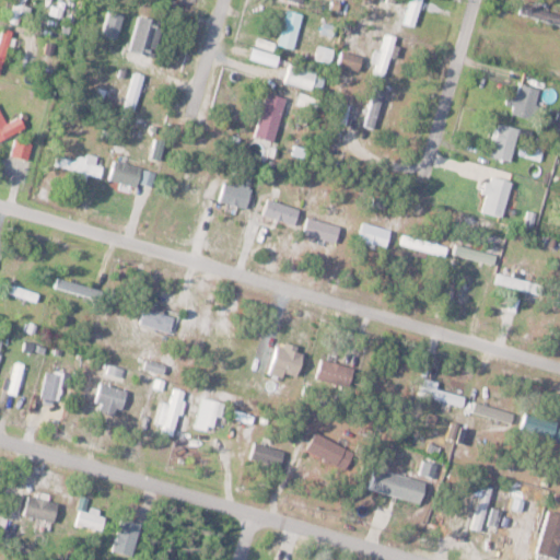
[(293,47),(301,13),(286,10),(278,44),(293,47)]
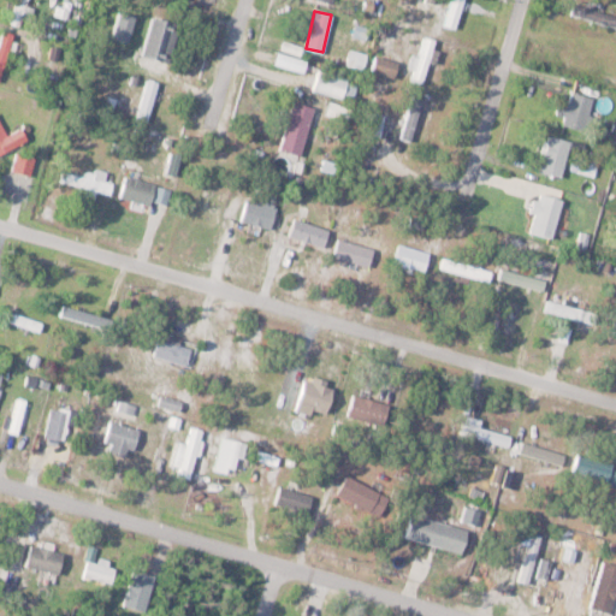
[(0,73),(12,35),(4,31),(0,41),(0,73)]
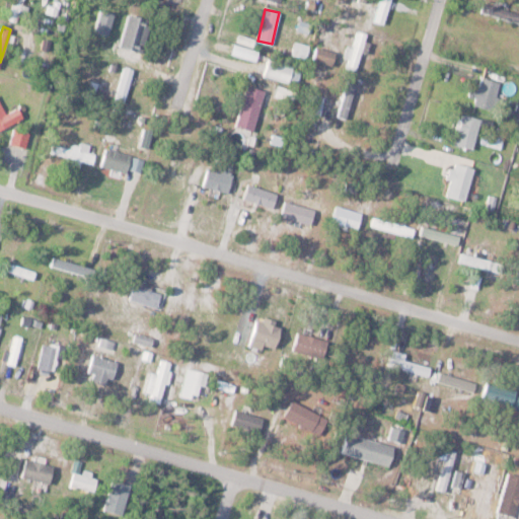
[(347,68),(356,71),(366,33),(358,30),(347,68)]
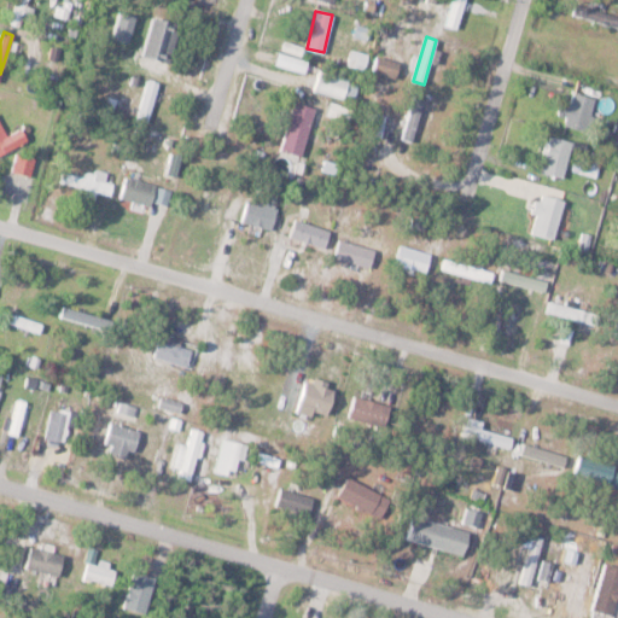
[(348,64),(365,69),(368,53),(351,50),(348,64)]
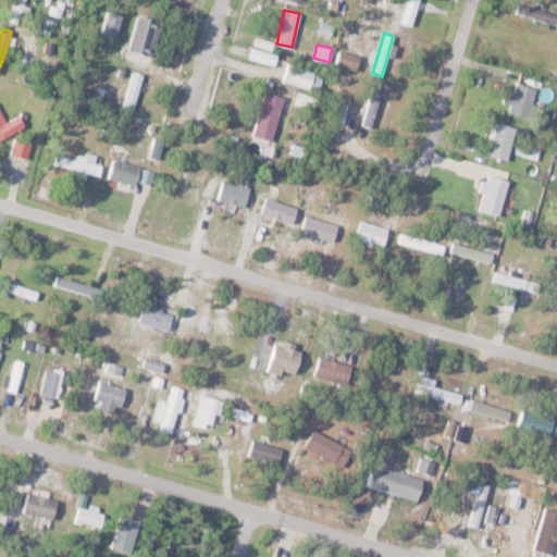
[(276,56),(252,46),(248,56),(272,66),(276,56)]
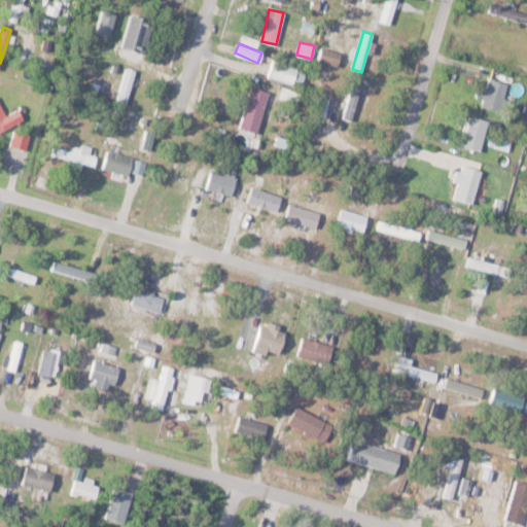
[(317,64),(336,69),(341,53),(321,47),(317,64)]
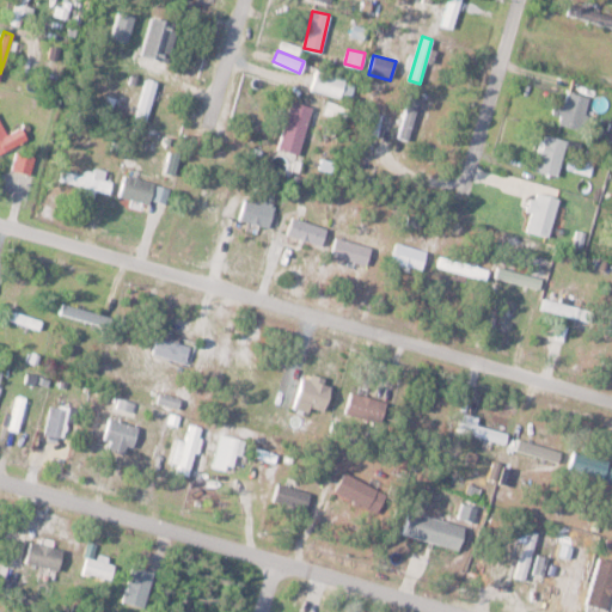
[(355,80),(316,72),(312,90),(352,97),(355,80)]
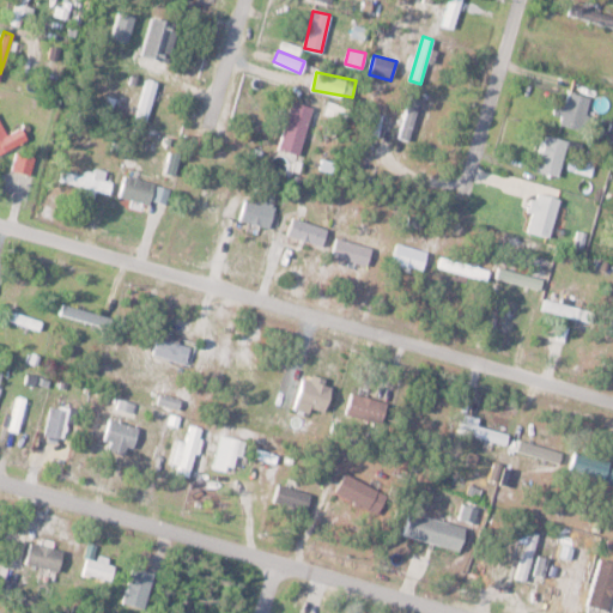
[(559,99),(554,111),(563,115),(560,122),(580,131),(592,98),(570,90),(565,102),(559,99)]
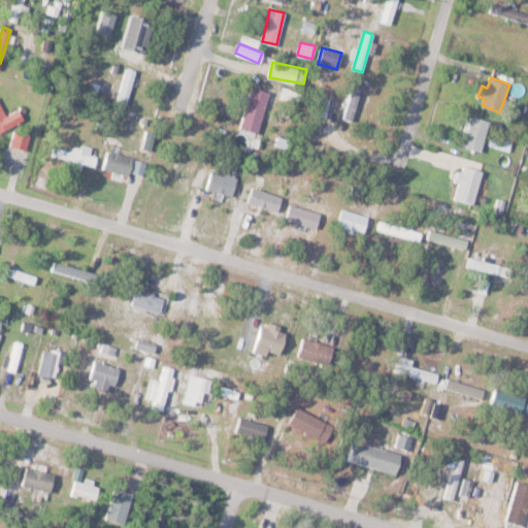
[(363,83),(355,79),(344,118),(353,120),(363,83)]
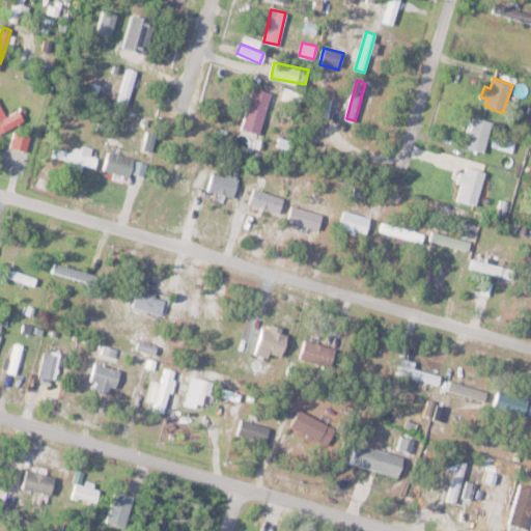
[(242,128),(258,133),(270,91),(253,86),(250,96),(245,95),(242,107),(247,109),(242,128)]
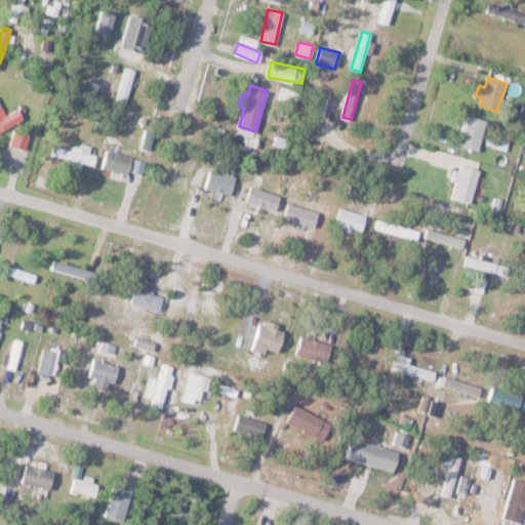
[(278,96),(295,103),(299,91),(281,85),(278,96)]
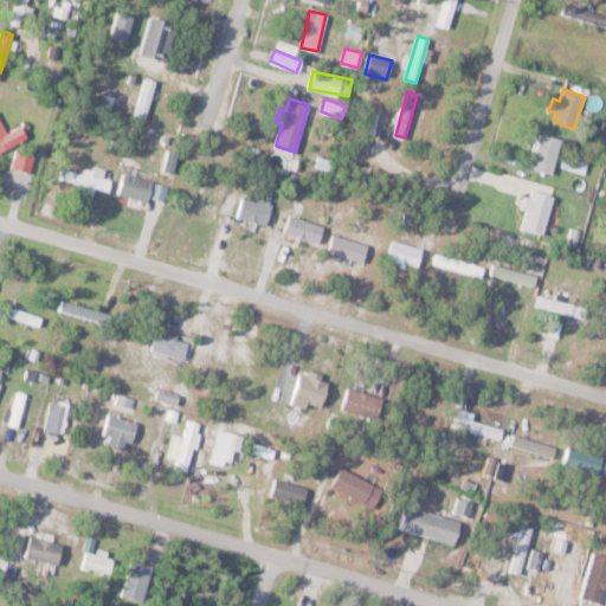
[(375,133),(376,111),(366,111),(365,131),(375,133)]
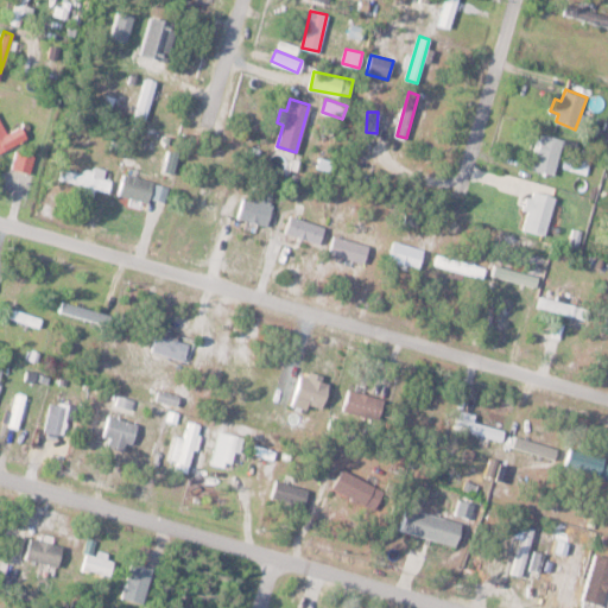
[(0,150),(27,137),(21,125),(7,132),(0,118),(0,150)]
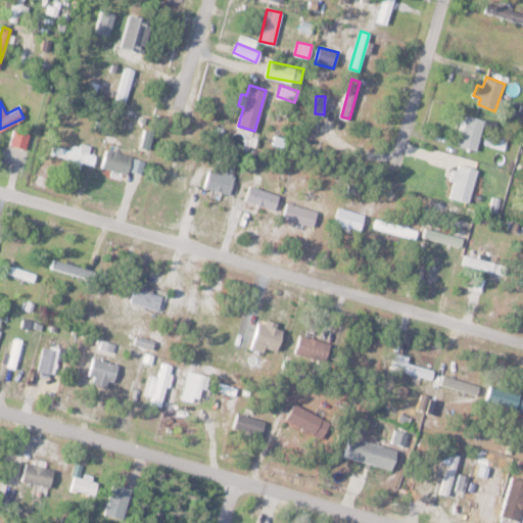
[(485,121),(466,113),(456,144),(475,150),(485,121)]
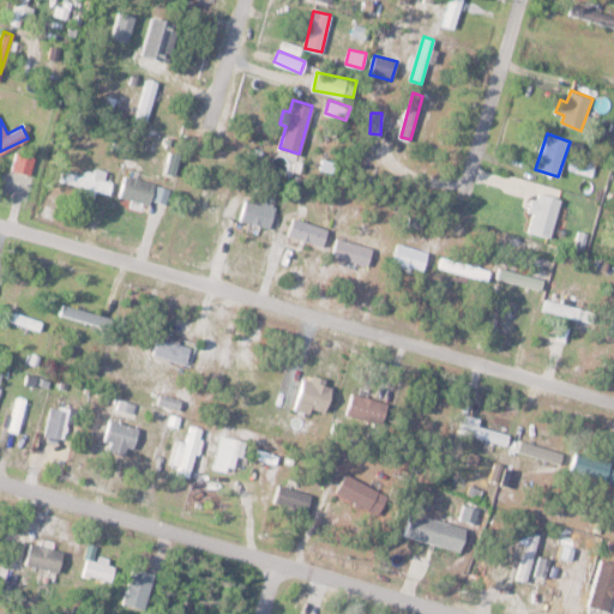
[(248,157),(269,164),(272,151),(252,145),(248,157)]
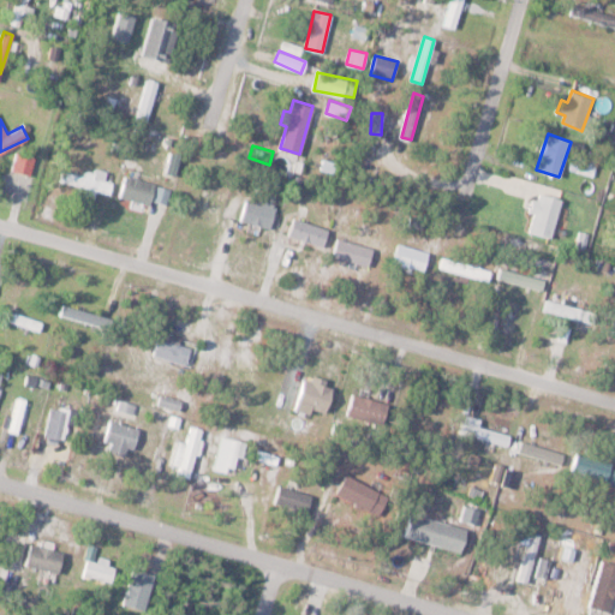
[(111,171),(85,169),(84,172),(61,171),(60,187),(109,190),(111,171)]
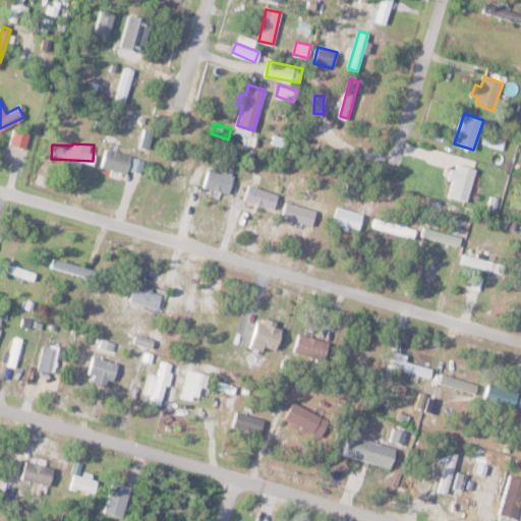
[(102,165),(139,176),(145,160),(107,148),(102,165)]
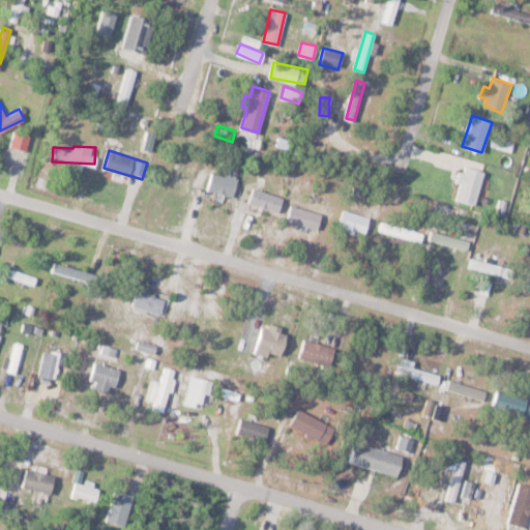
[(454,198),(475,204),(484,171),(464,166),(454,198)]
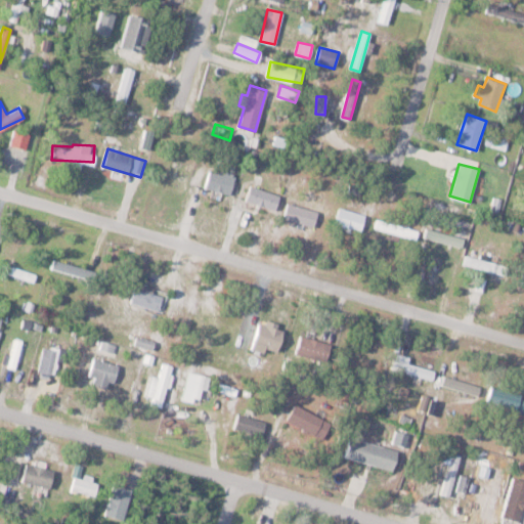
[(229,193),(234,176),(209,170),(205,187),(229,193)]
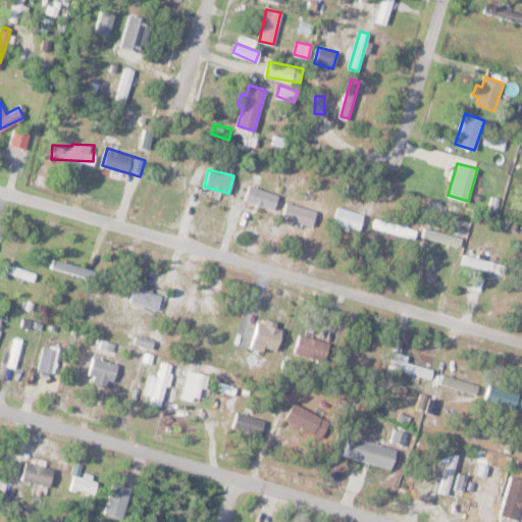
[(245,199),(274,208),(279,194),(250,185),(245,199)]
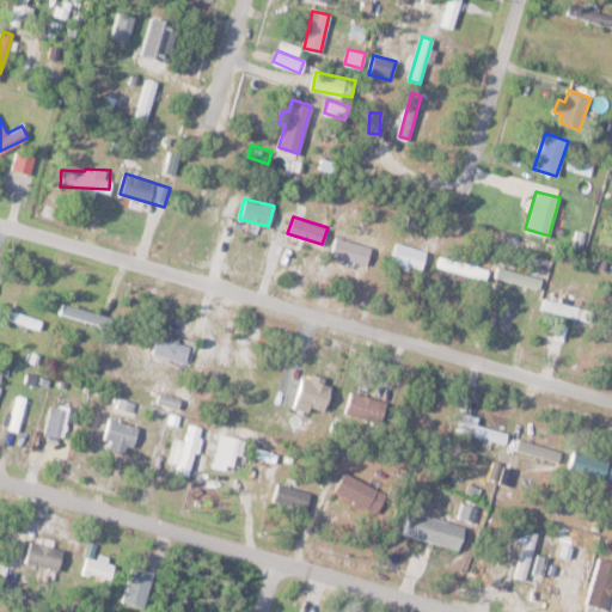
[(331,254),(367,264),(372,248),(337,236),(331,254)]
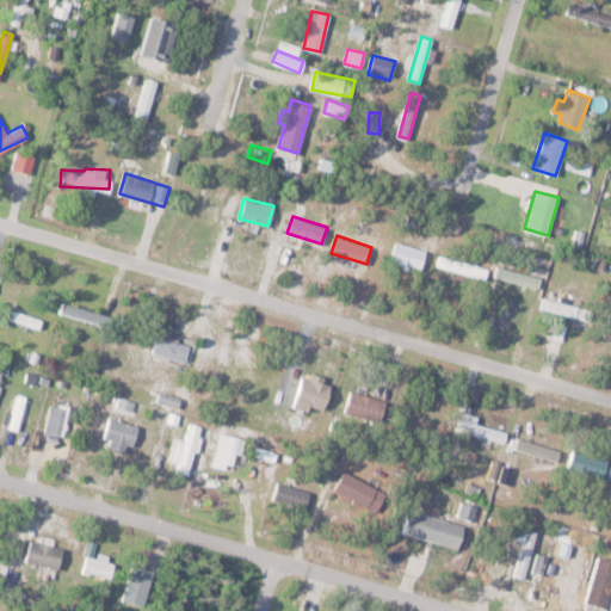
[(426,251),(396,241),(390,260),(420,269),(426,251)]
